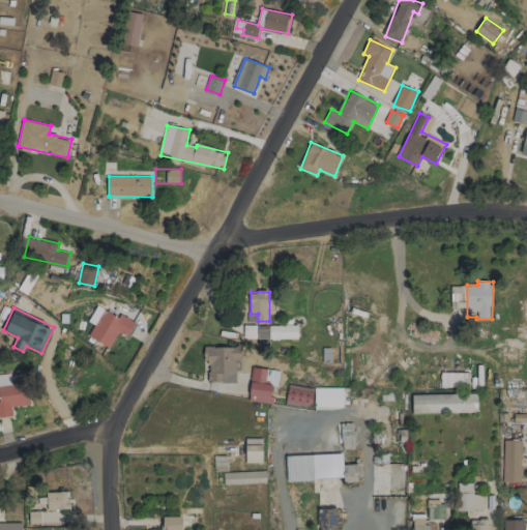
[(89,335),(111,348),(120,331),(128,336),(136,322),(121,314),(119,317),(105,310),(89,335)]
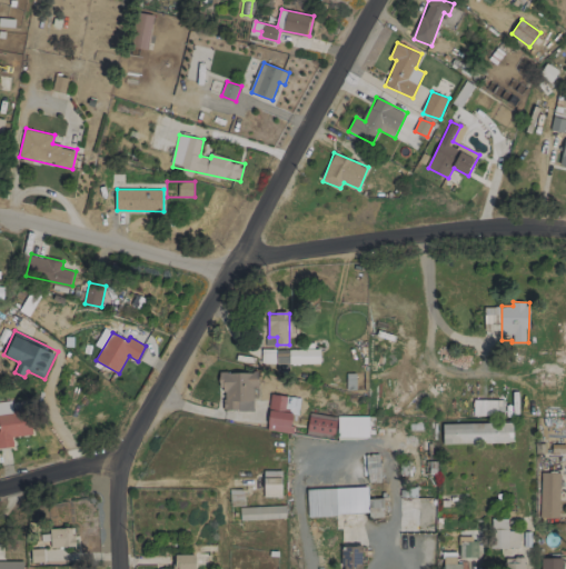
[(321,350),(264,349),(264,362),(321,363),(321,350)]
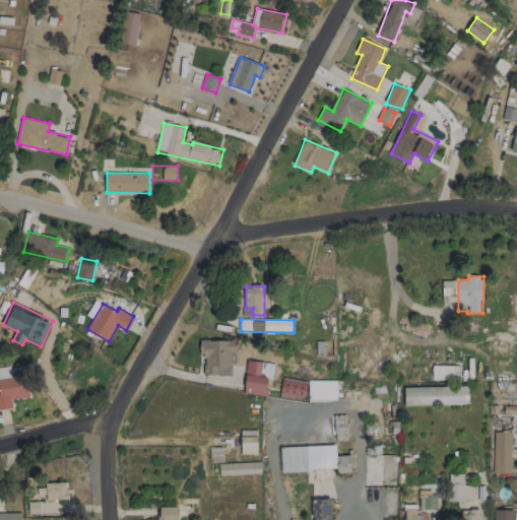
[(232,352),(237,352),(237,340),(203,340),(203,375),(233,375),(232,352)]
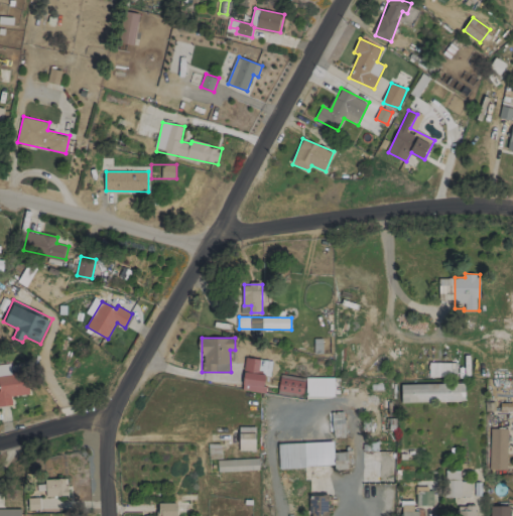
[(266,376),(272,376),(273,360),(246,358),(244,390),(266,391),(266,376)]
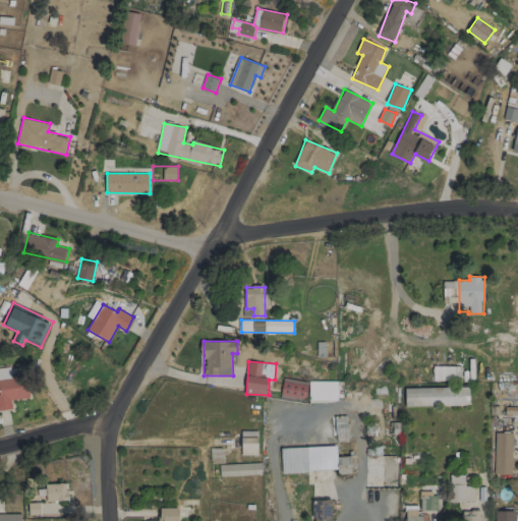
[(463,366),(435,365),(435,380),(462,381),(463,366)]
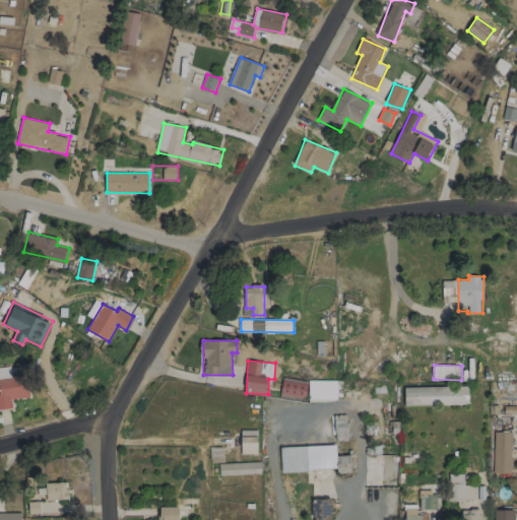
[(0,409),(14,408),(13,399),(31,397),(28,374),(12,376),(12,368),(0,369),(0,409)]
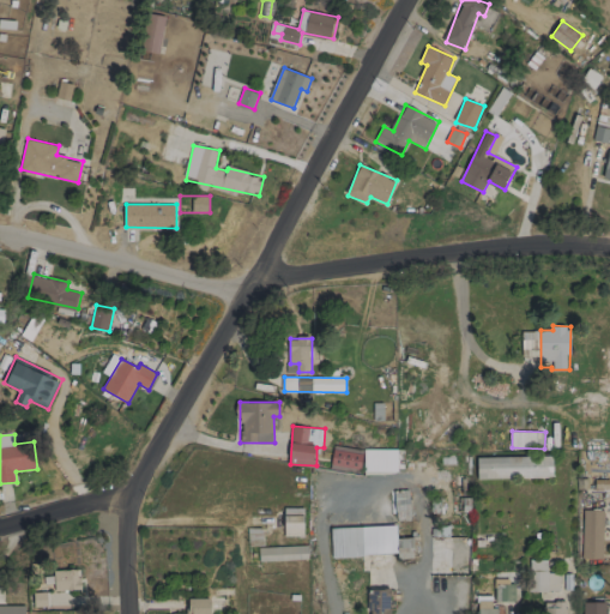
[(331,465),(344,470),(349,453),(336,449),(331,465)]
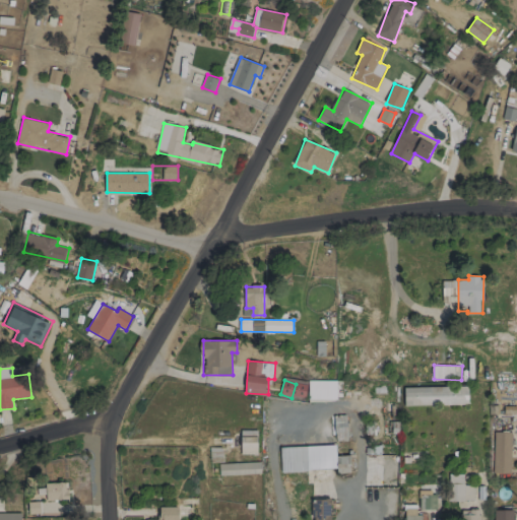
[(338,399),(338,381),(310,381),(310,399),(338,399)]
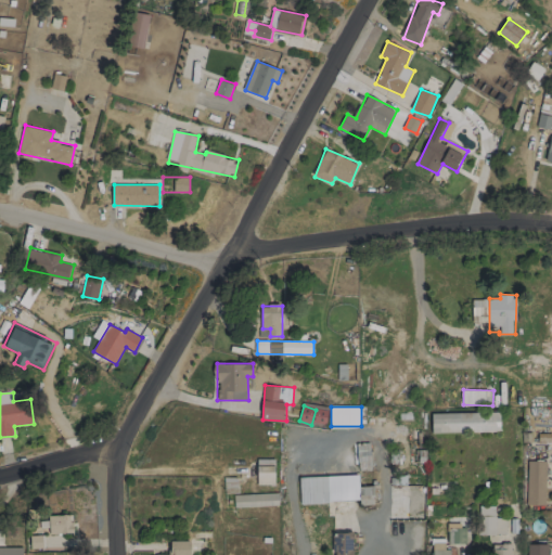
[(433,413),(433,434),(501,431),(501,412),(433,413)]
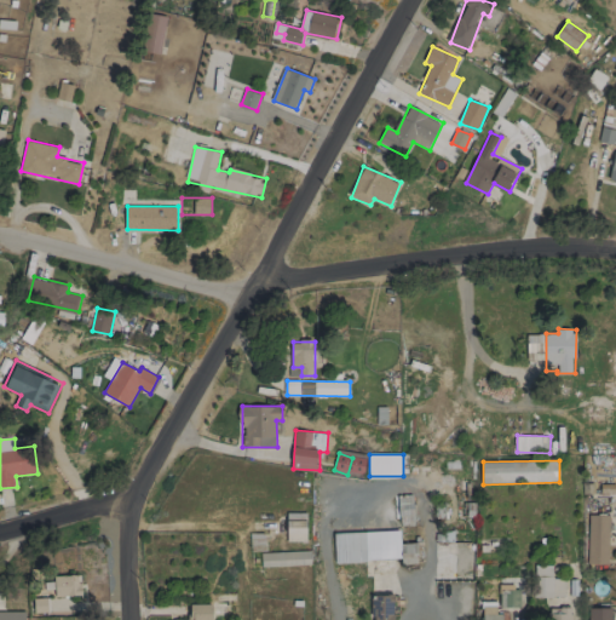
[(308,541),(308,514),(288,514),(288,541),(308,541)]
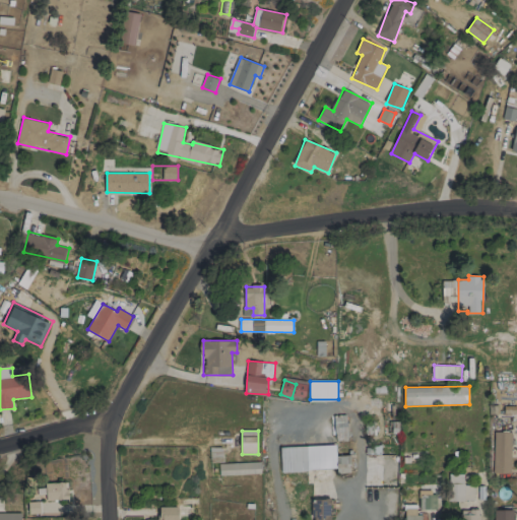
[(513,432),(496,432),(495,473),(512,473),(513,432)]
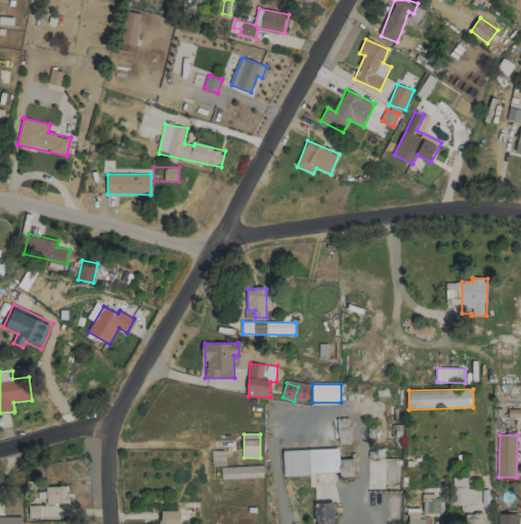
[(284,450),(285,475),(341,472),(341,477),(354,476),(353,459),(340,460),(339,447),(284,450)]
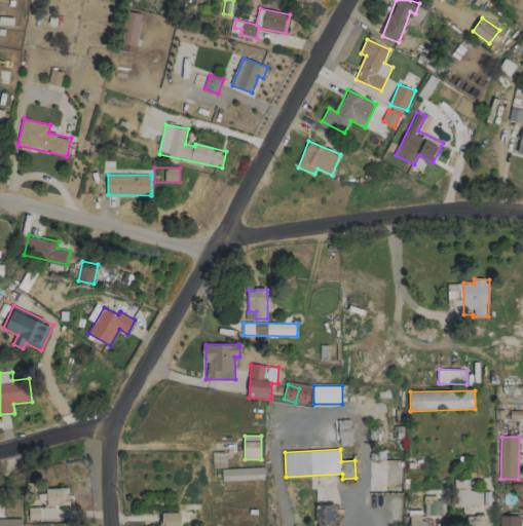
[(223,481),(265,479),(265,467),(223,468),(223,481)]
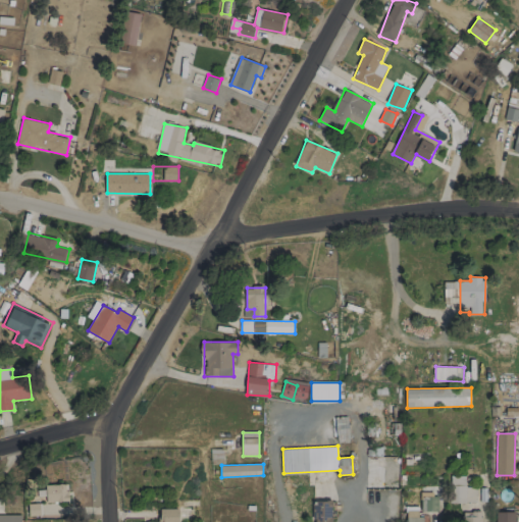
[(452,503),(477,502),(477,486),(467,487),(466,475),(452,475),(452,503)]
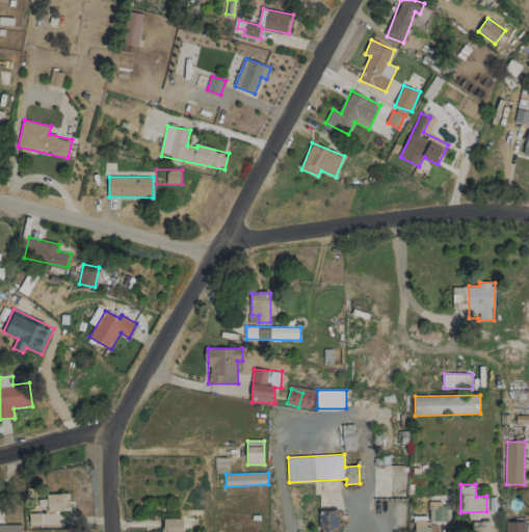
[(70,494),(48,494),(48,511),(71,511),(70,494)]
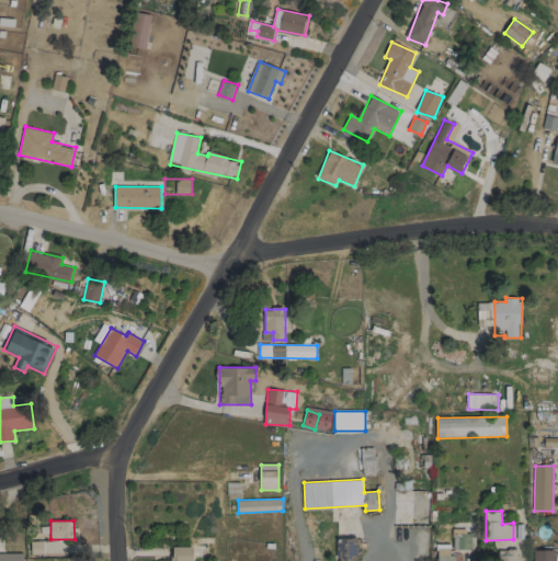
[(455,549),(473,549),(473,533),(455,533),(455,549)]
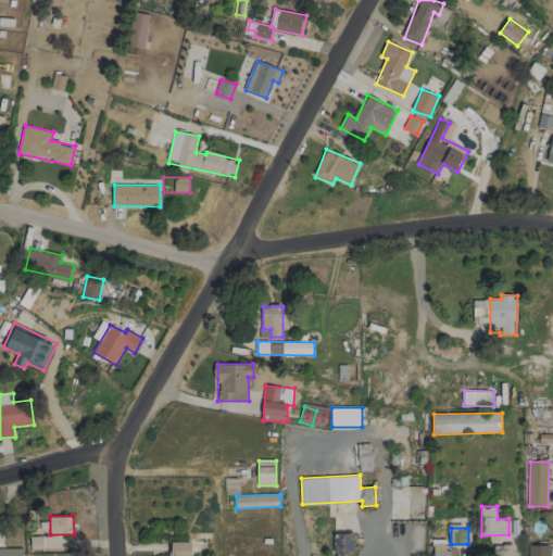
[(354,555),(354,534),(336,534),(336,555),(354,555)]
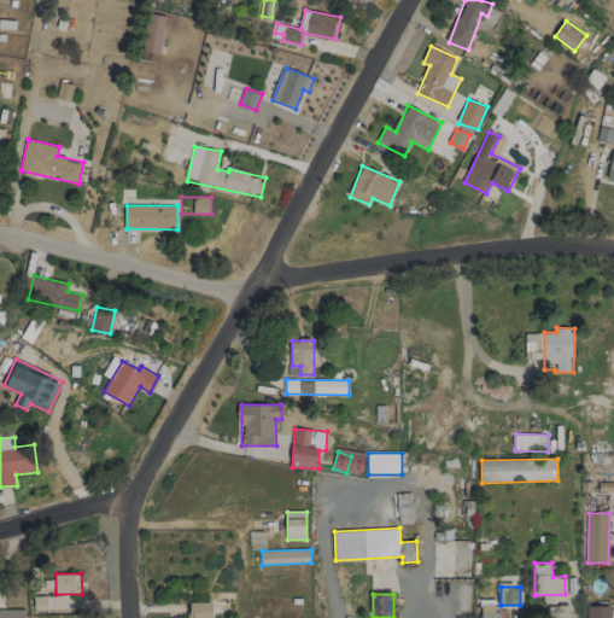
[(502,617),(502,612),(496,611),(496,600),(484,600),(483,617),(502,617)]
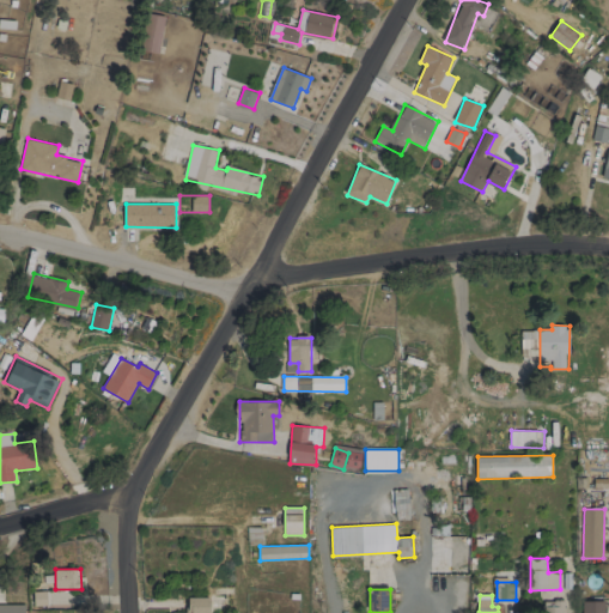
[(211,612),(211,596),(188,598),(188,612),(181,612),(211,612)]
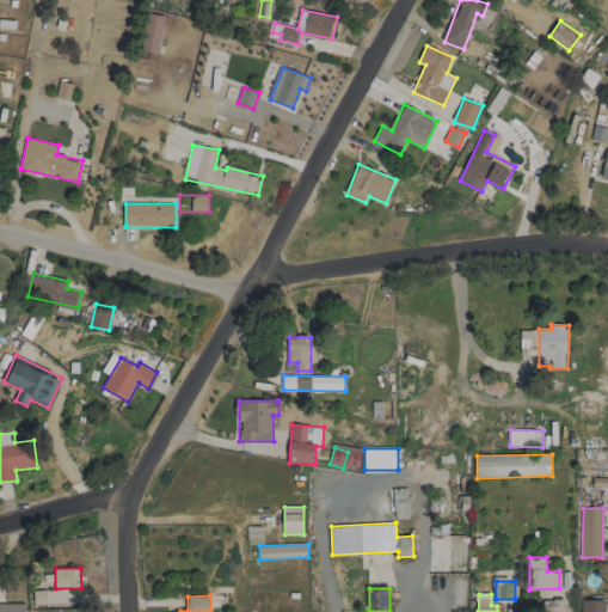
[(565,611),(565,599),(545,599),(545,611),(565,611)]
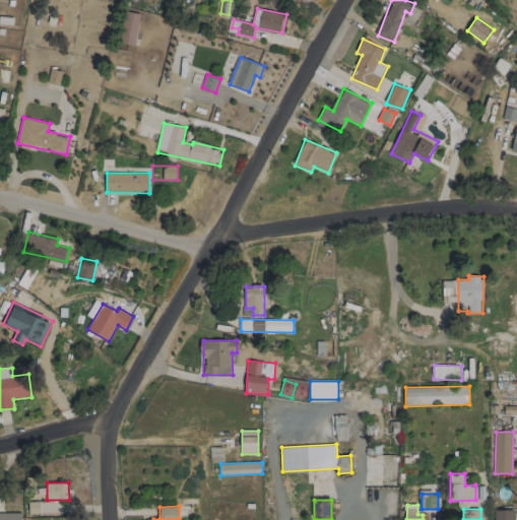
[(514,519),(515,510),(496,510),(495,519),(514,519)]
